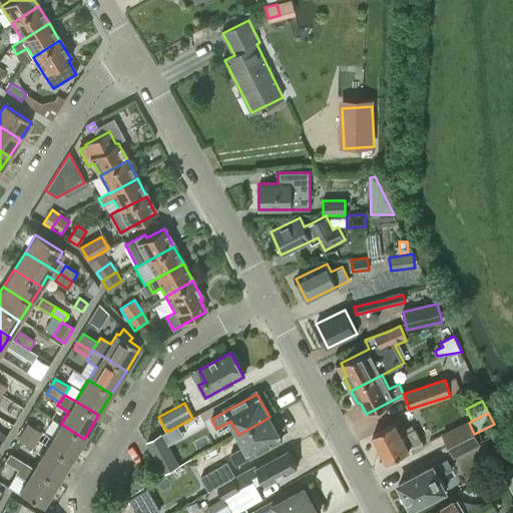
[(244,447),(231,455),(236,464),(250,457),(283,440),(270,417),(238,435),(244,447)]
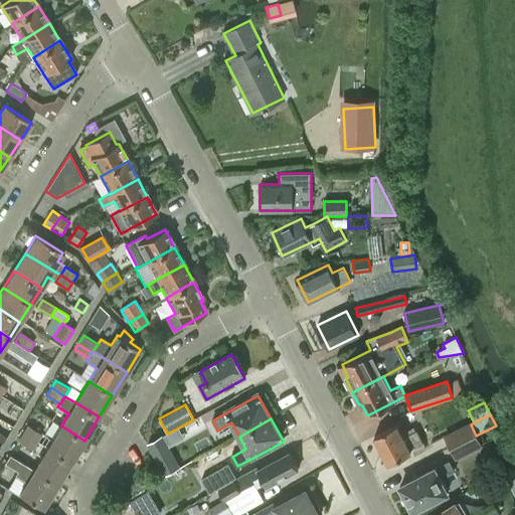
[(452,448),(476,436),(471,424),(470,422),(446,436),(452,448)]
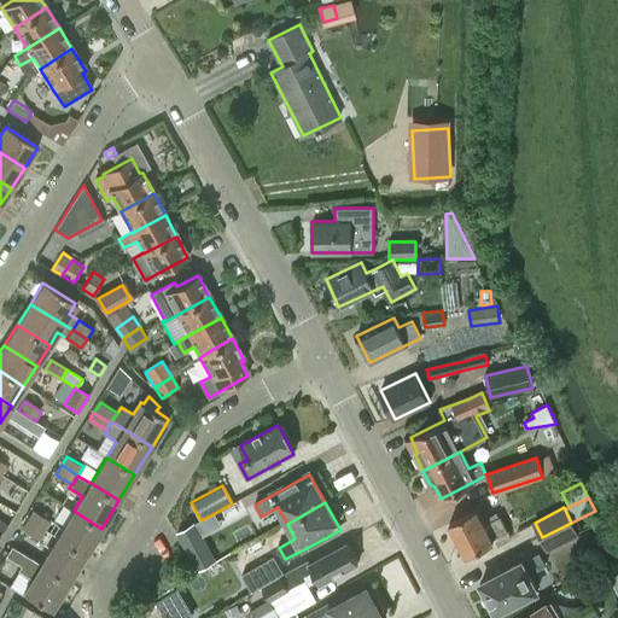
[(33,509),(27,519),(45,530),(51,520),(33,509)]
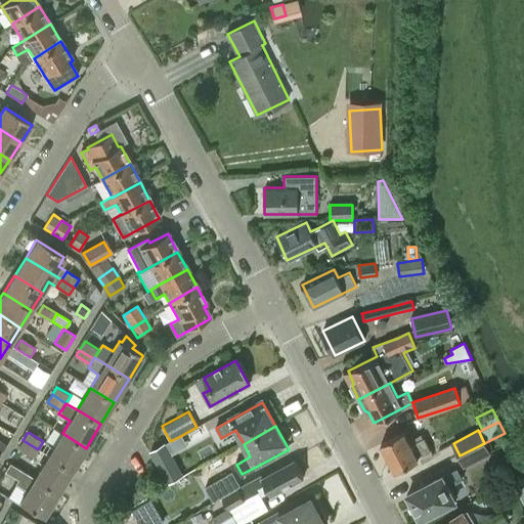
[(403,432),(381,443),(395,471),(418,460),(417,457),(431,450),(424,437),(409,444),(403,432)]
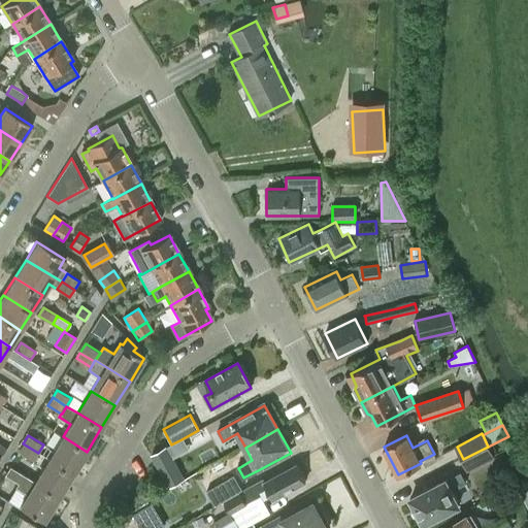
[(72,474),(87,452),(63,436),(48,460),(72,474)]
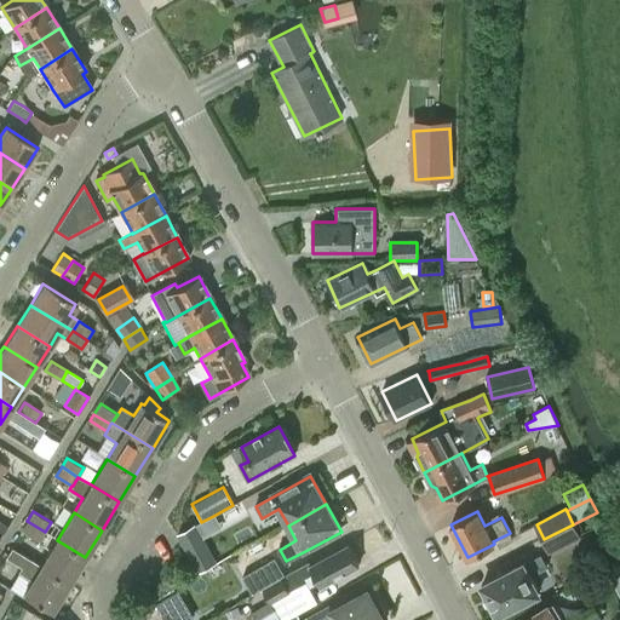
[(40,540),(45,532),(27,521),(22,529),(40,540)]
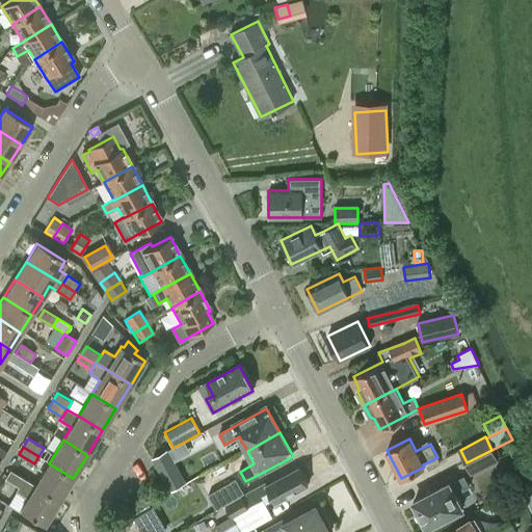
[(185,482),(167,450),(152,458),(170,490),(185,482)]
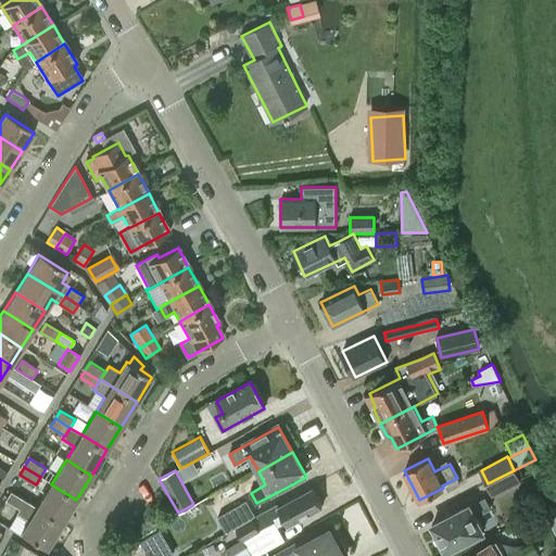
[(514,470),(488,483),(493,494),(520,481),(514,470)]
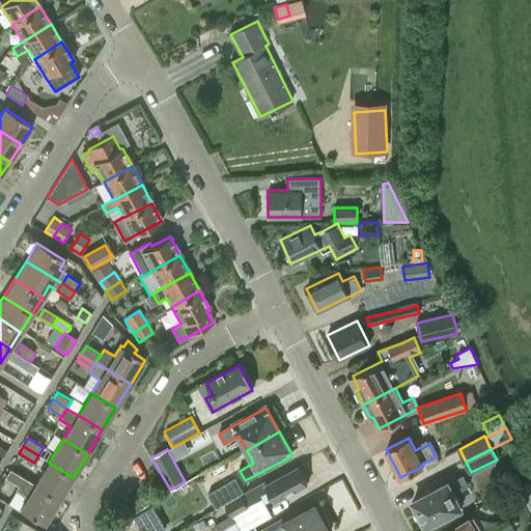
[(58,500),(73,477),(49,463),(35,484),(34,485),(58,500)]
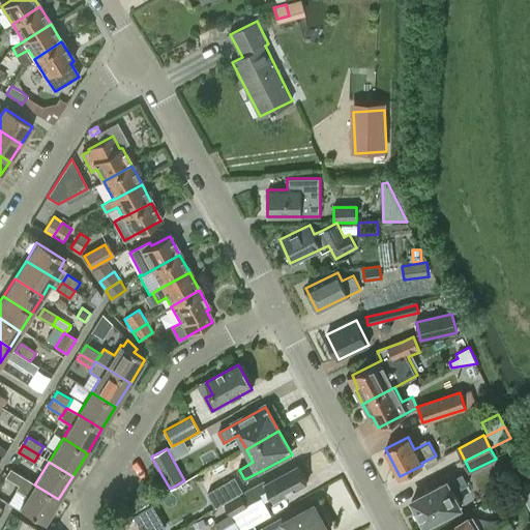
[(247,493),(242,495),(247,504),(262,497),(269,493),(274,502),(307,484),(298,467),(267,483),(264,479),(245,490),(247,493)]
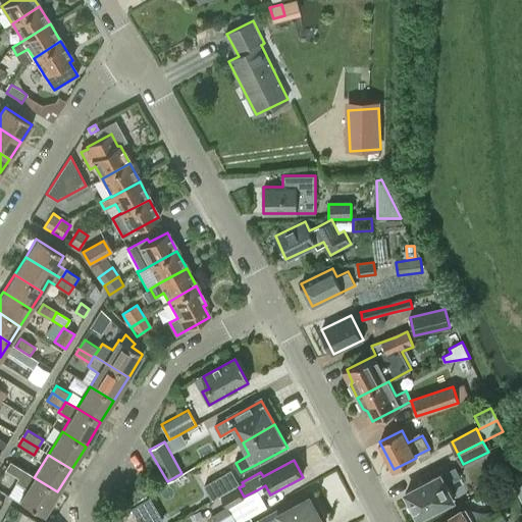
[(15,481),(28,488),(19,501),(43,515),(57,491),(34,477),(35,476),(10,461),(5,469),(18,477),(15,481)]
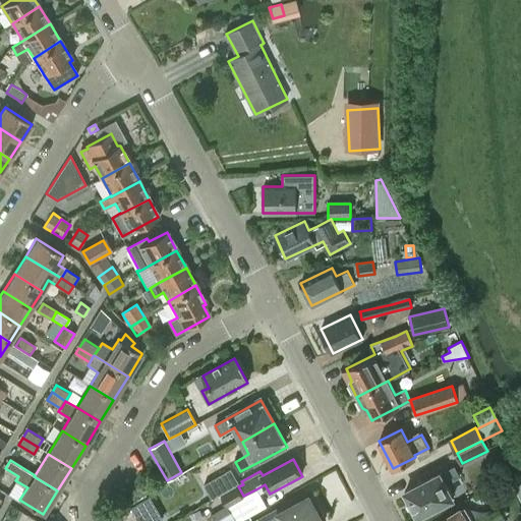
[(416,513),(418,516),(452,498),(446,484),(460,477),(455,467),(441,474),(440,472),(405,490),(410,502),(408,503),(413,515),(416,513)]
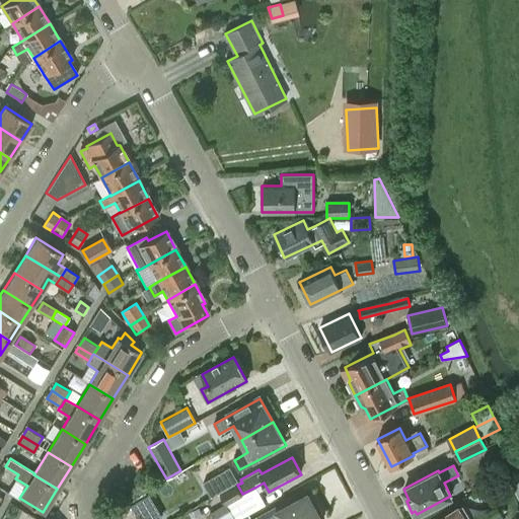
[(236,482),(237,482),(230,468),(203,484),(210,497),(219,492),(236,482)]
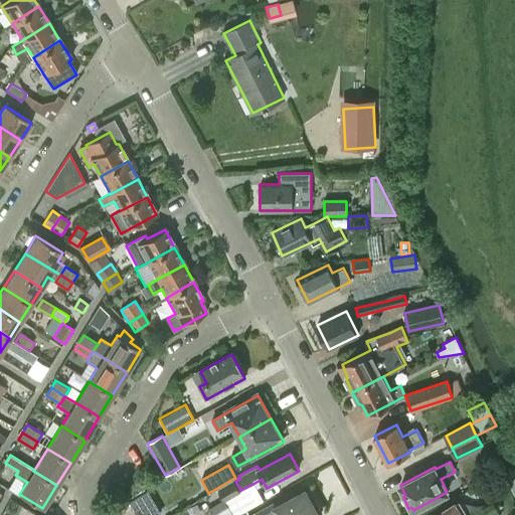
[(514,470),(506,474),(510,483),(514,480),(514,470)]
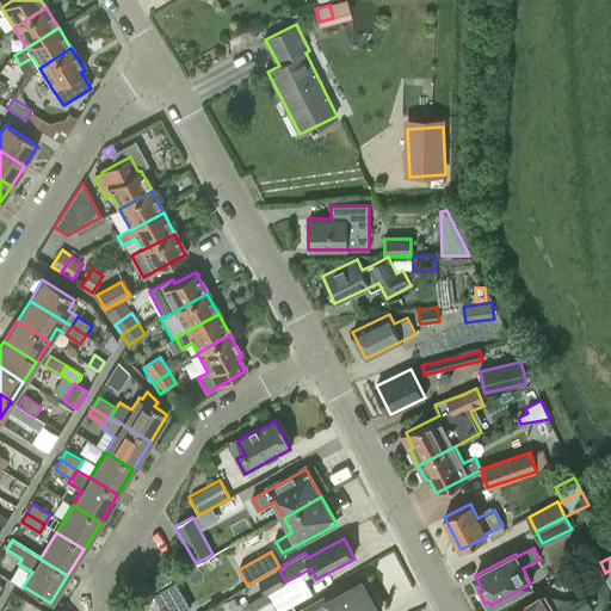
[(278,567),(258,579),(266,592),(266,593),(287,582),(285,581),(279,571),(278,567)]
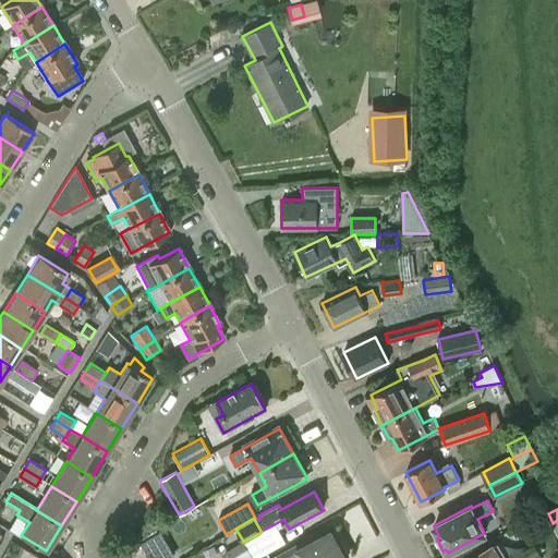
[(262,532),(243,542),(252,557),(256,557),(286,542),(276,523),(261,531),(262,532)]
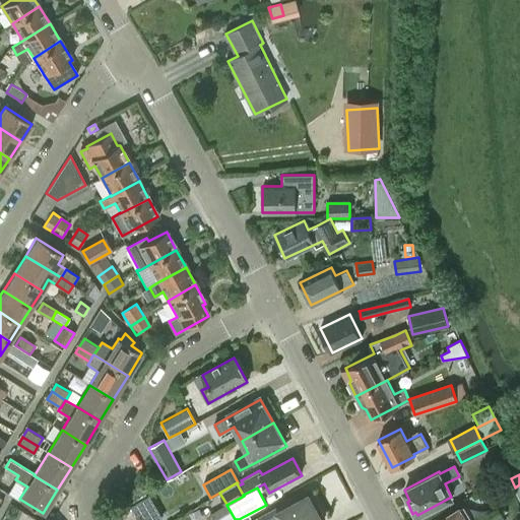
[(296,503),(281,511),(277,505),(252,519),(321,519),(325,518),(318,506),(315,508),(306,492),(294,500),(296,503)]
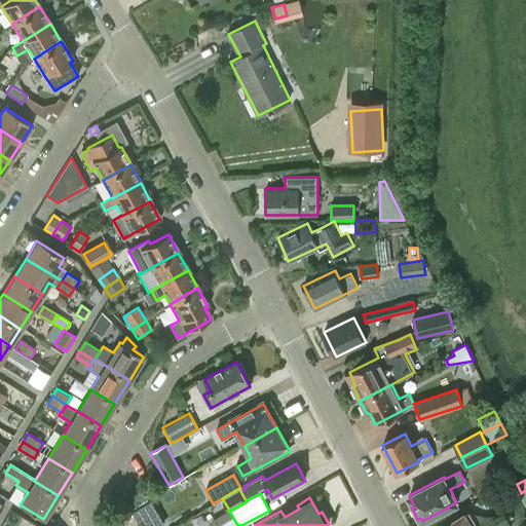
[(155,500),(135,510),(142,525),(163,525),(166,525),(155,500)]
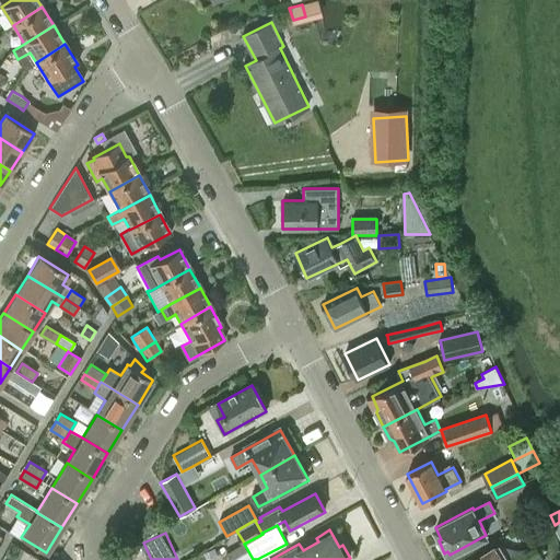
[(244,543),(223,555),(225,559),(253,559),(244,544),(244,543)]
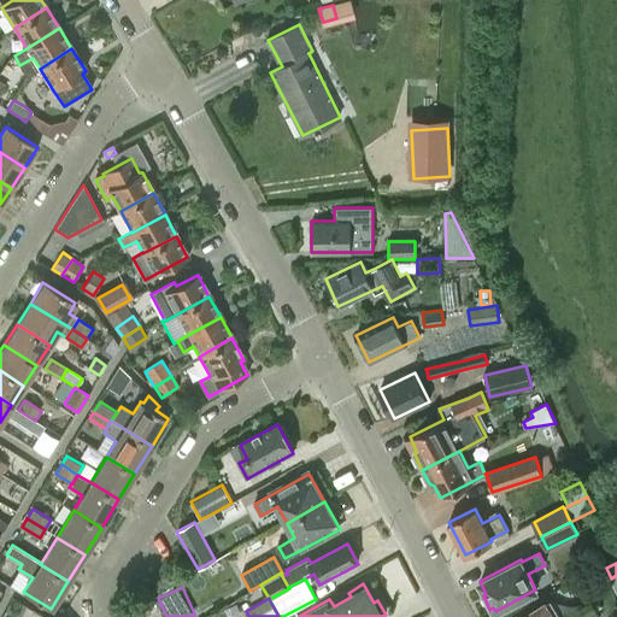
[(544,604),(522,616),(560,616),(551,600),(545,604),(544,604)]
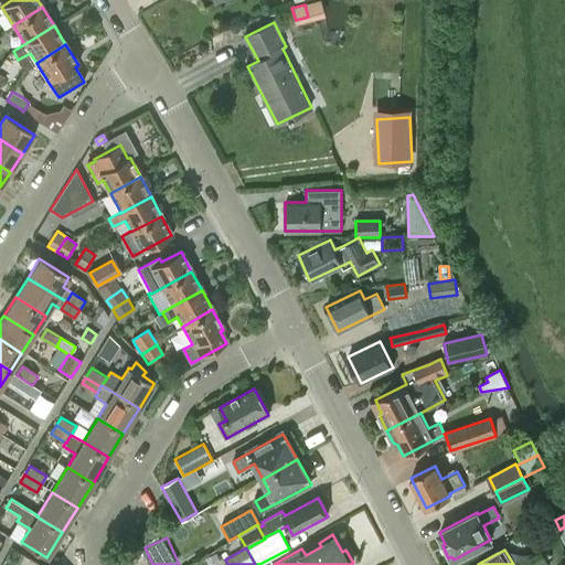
[(125,564),(130,564),(139,561),(134,552),(121,558),(125,564)]
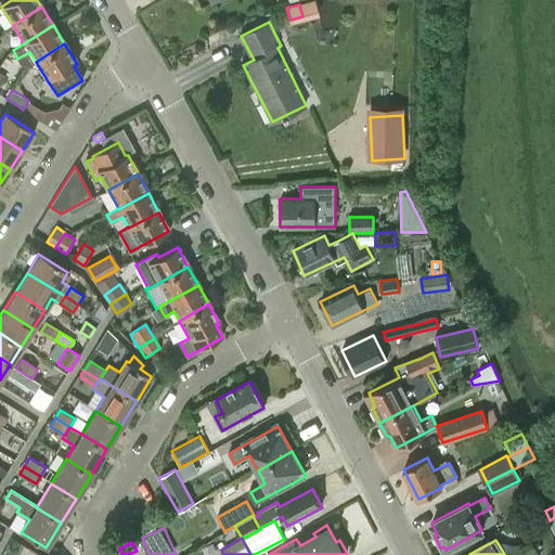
[(519,545),(507,553),(508,554),(536,554),(538,554),(531,543),(521,550),(519,545)]
